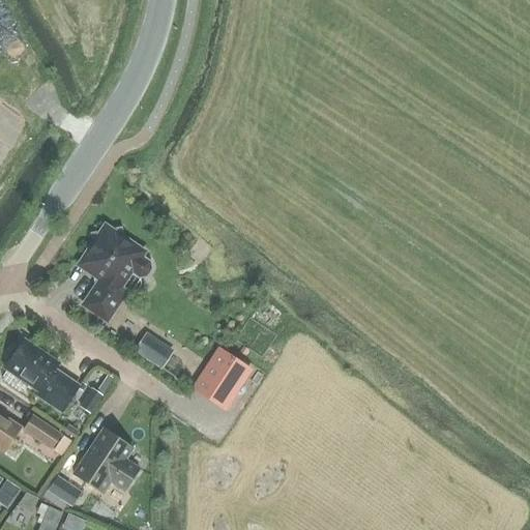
[(125,293),(119,288),(129,273),(139,280),(146,278),(151,269),(150,262),(141,256),(142,254),(122,239),(120,229),(110,231),(105,228),(100,233),(90,235),(92,245),(79,266),(95,276),(94,280),(95,284),(97,286),(84,305),(107,321),(125,293)]
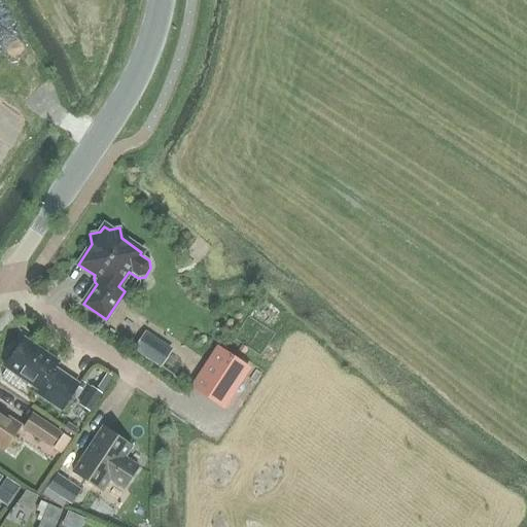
[(160,367),(169,353),(172,349),(144,330),(133,349),(160,367)]
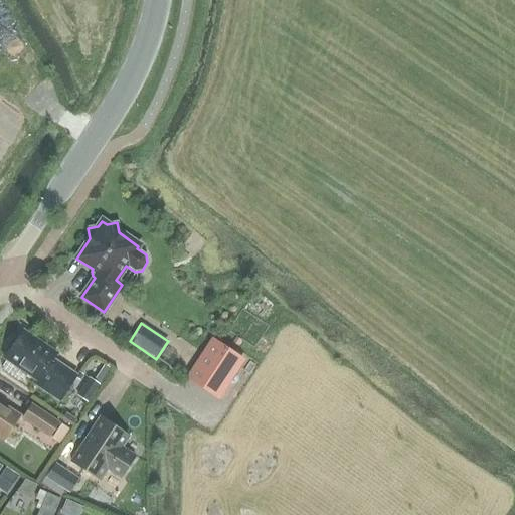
[(34,384),(59,401),(75,377),(51,361),(56,353),(22,331),(17,339),(12,339),(7,347),(8,351),(3,359),(36,381),(34,384)]
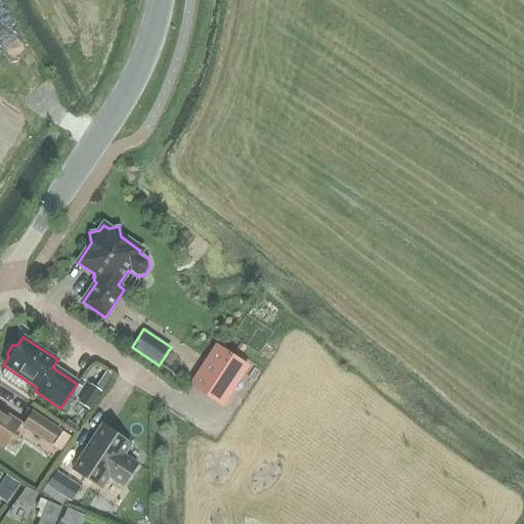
[(191,385),(221,404),(245,366),(216,348),(191,385)]
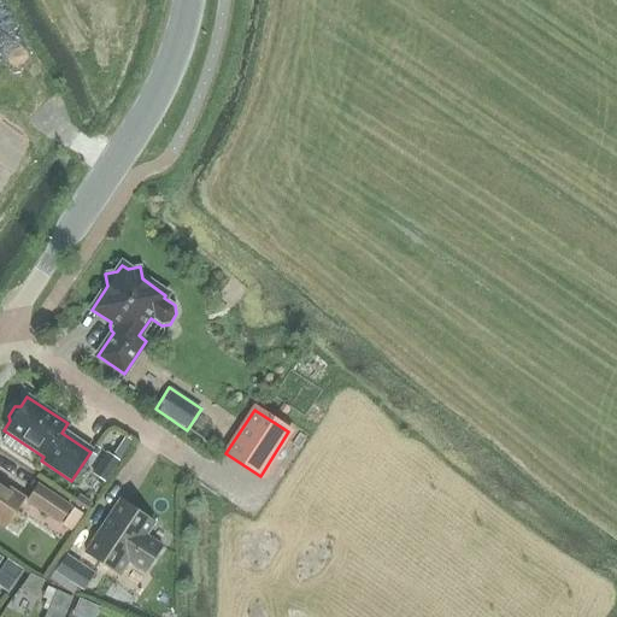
[(194,435),(213,450),(212,450),(222,456),(225,450),(218,444),(224,435),(205,421),(194,435)]
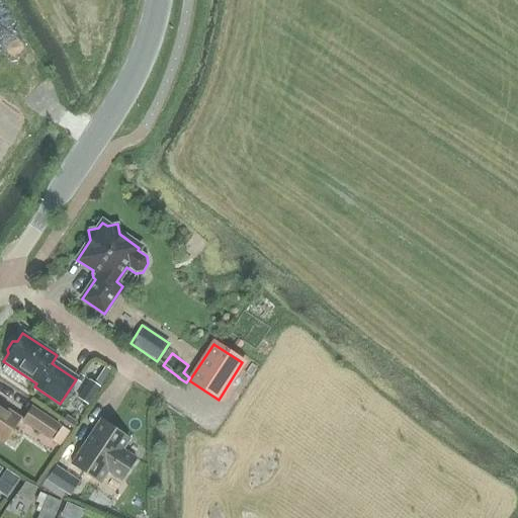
[(97,362),(89,376),(102,385),(111,370),(97,362)]
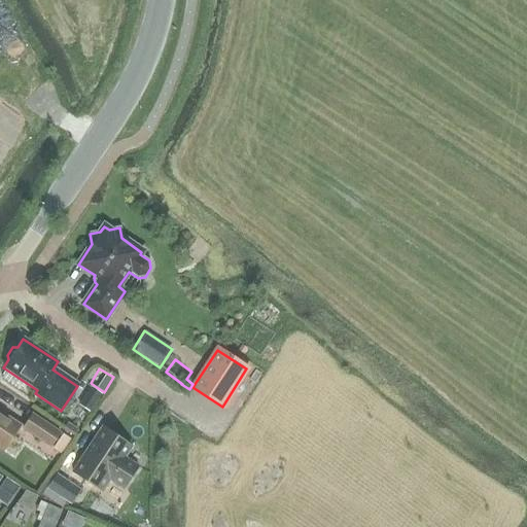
[(91,387),(79,405),(89,411),(100,394),(95,391),(91,387)]
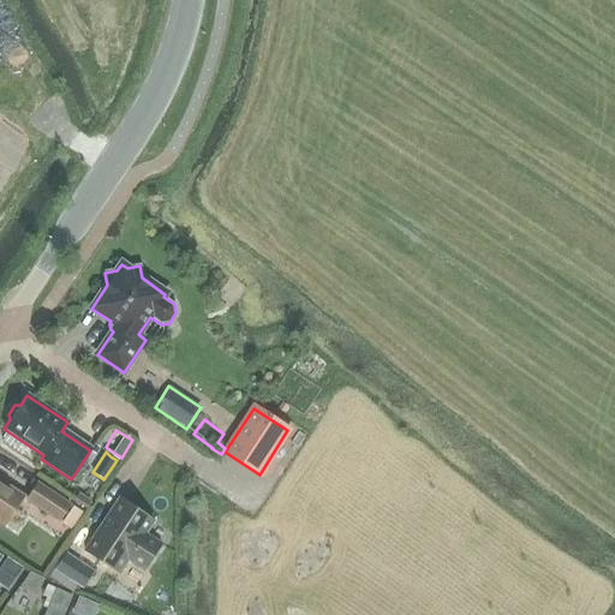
[(0,481),(0,523),(4,525),(23,496),(0,481)]
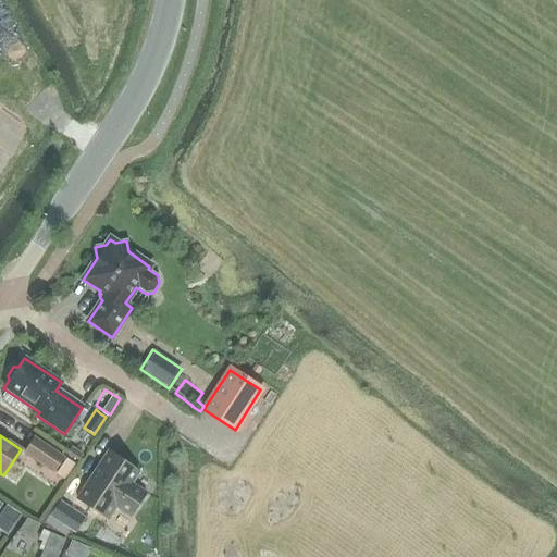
[(53,472),(63,458),(34,438),(24,454),(53,472)]
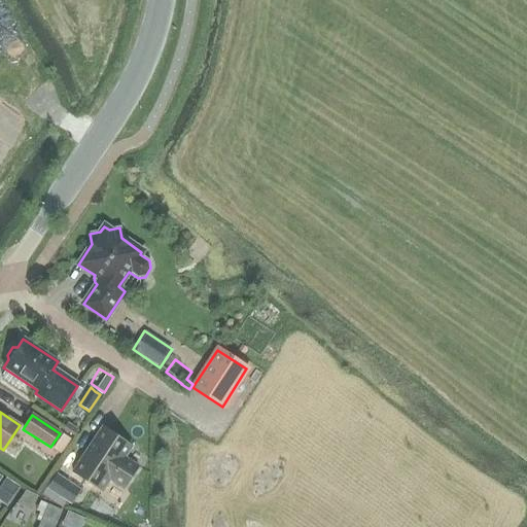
[(63,428),(75,435),(82,424),(70,416),(63,428)]
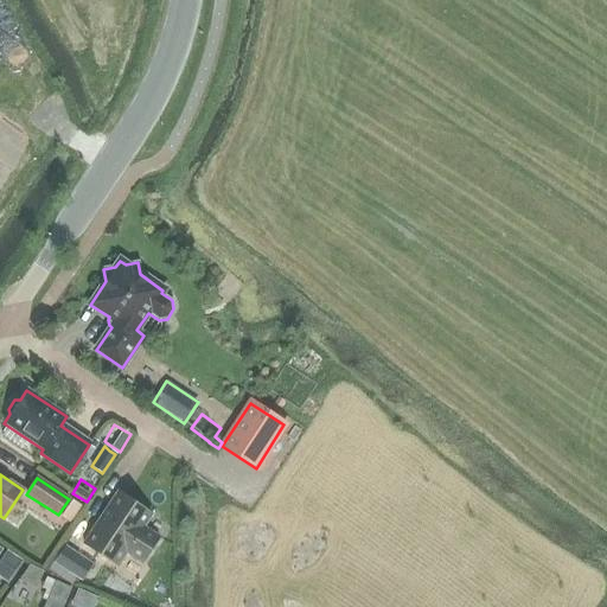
[(83,544),(117,566),(126,553),(142,563),(159,537),(142,528),(151,515),(117,492),(83,544)]
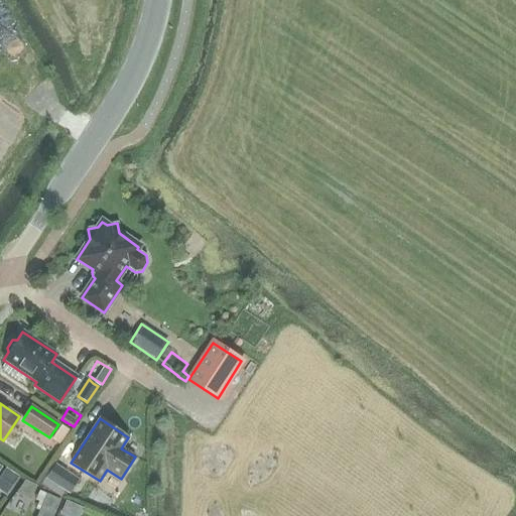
[(70,430),(61,425),(51,439),(58,445),(70,430)]
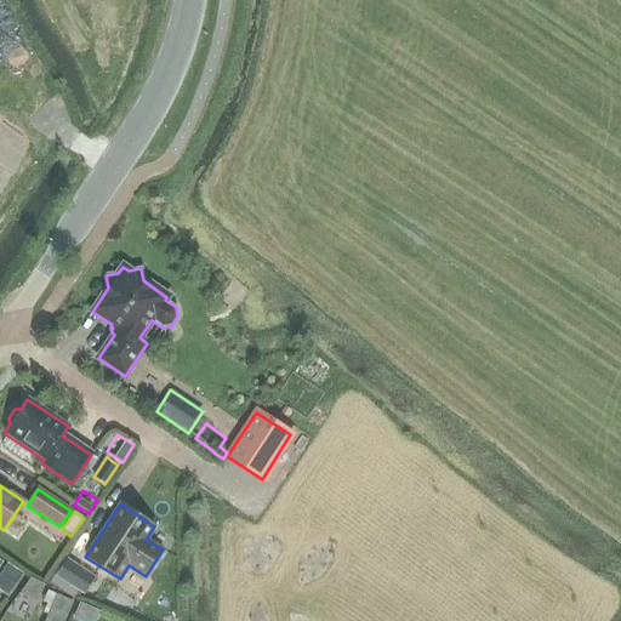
[(84,594),(95,576),(67,558),(56,576),(84,594)]
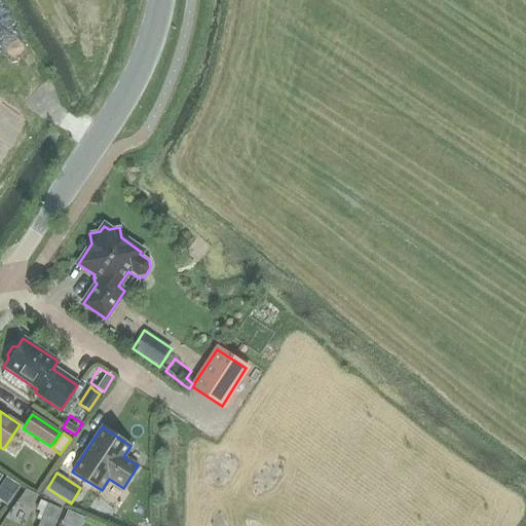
[(0,475),(0,491),(2,493),(0,495),(0,498),(7,503),(19,486),(0,475)]
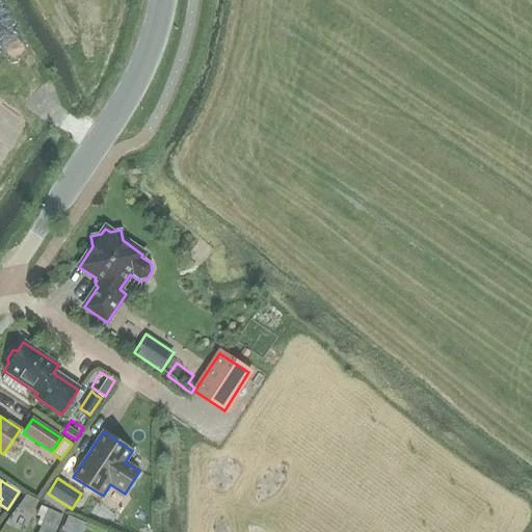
[(48,509),(37,531),(54,531),(62,515),(48,509)]
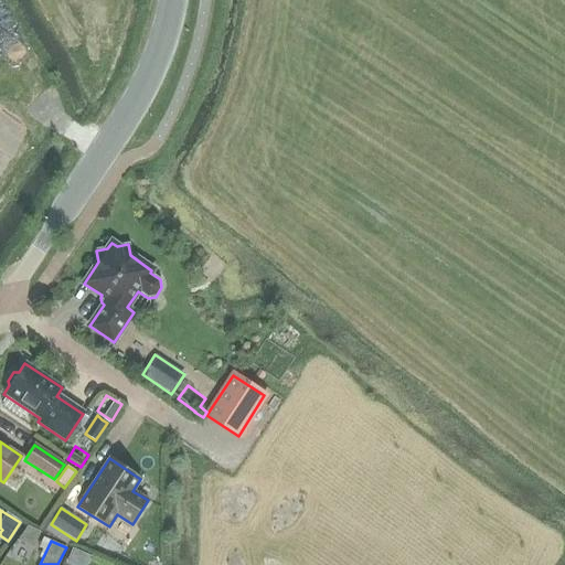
[(83,564),(87,557),(74,551),(67,564),(83,564)]
